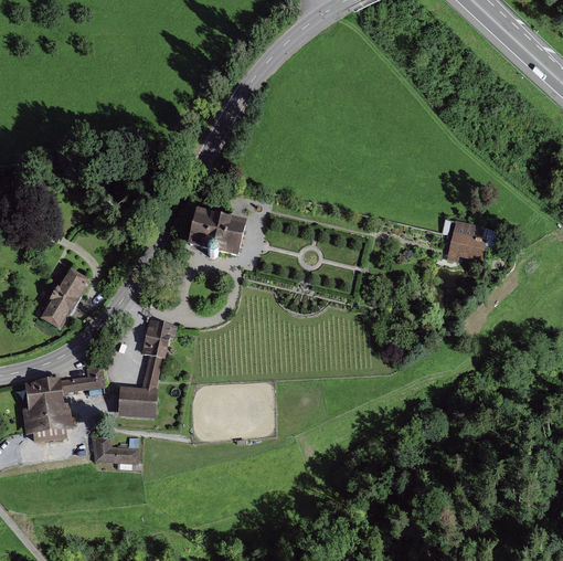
[(245,217),(197,204),(188,241),(206,245),(208,253),(214,254),(216,249),(235,253),(245,217)]
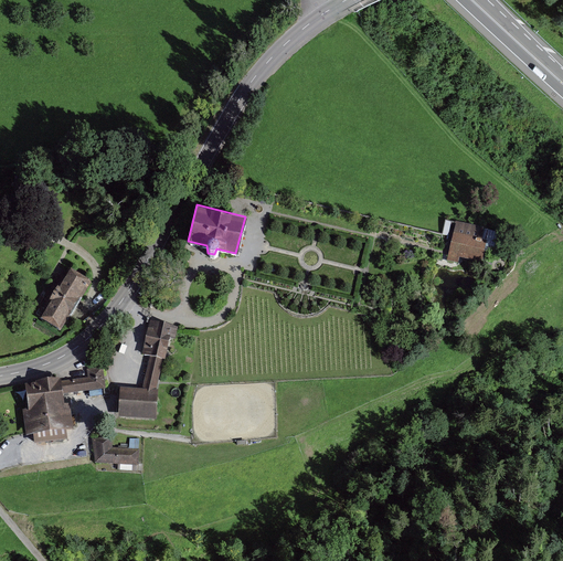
[(502,228),(459,219),(458,222),(452,221),(448,234),(455,236),(452,253),(450,260),(464,263),(465,260),(474,261),(479,260),(475,256),(485,257),(488,242),(499,244),(502,228)]
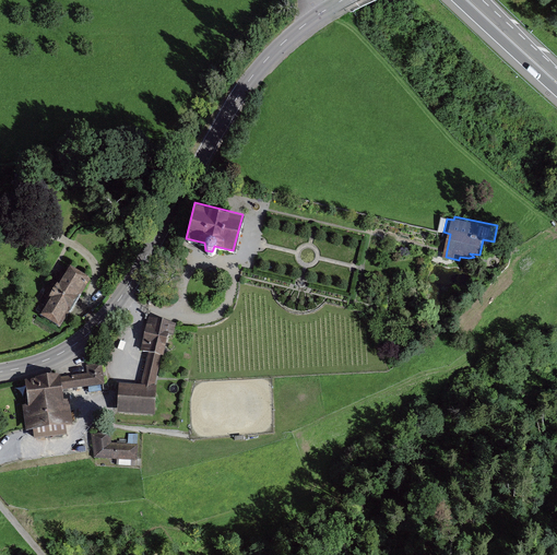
[(68,264),(62,275),(56,271),(39,299),(46,304),(40,314),(61,326),(89,275),(68,264)]
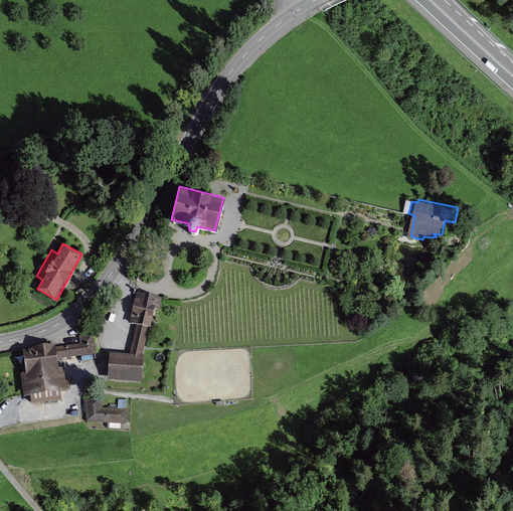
[(128,351),(127,352),(107,351),(106,379),(142,381),(143,353),(140,353),(147,327),(149,327),(153,307),(157,308),(160,297),(136,291),(128,322),(136,324),(128,351)]
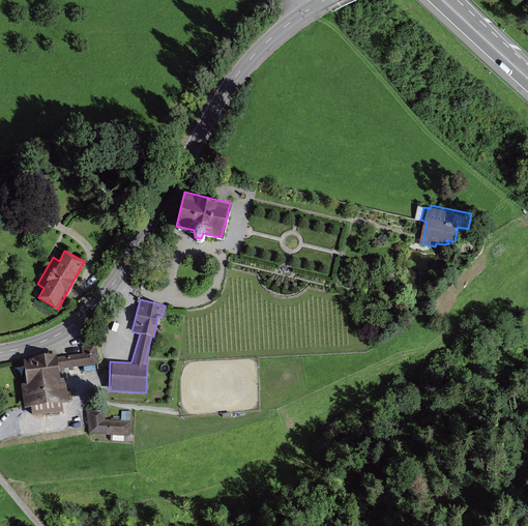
[(26,371),(27,381),(20,382),(24,408),(30,407),(30,415),(63,412),(63,403),(70,403),(67,377),(60,377),(59,367),(83,364),(97,363),(96,341),(81,342),(82,352),(23,358),(24,371),(26,371)]
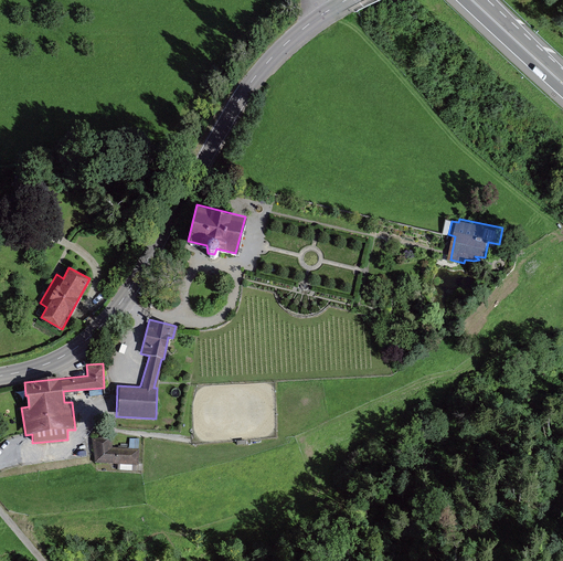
[(137,464),(138,446),(112,445),(109,432),(91,434),(94,461),(137,464)]
